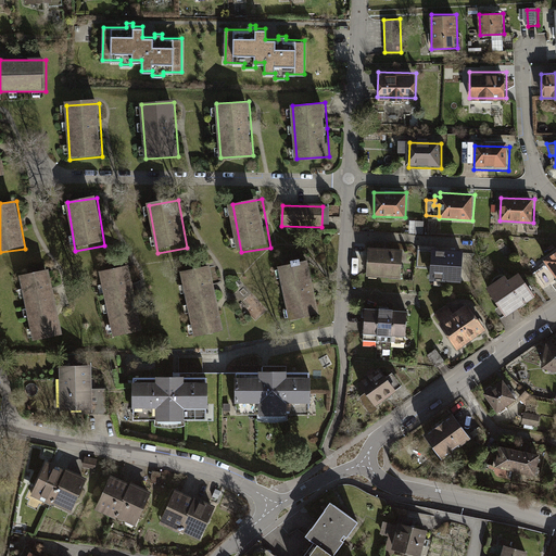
[(424,220),(409,220),(409,232),(422,232),(424,220)]
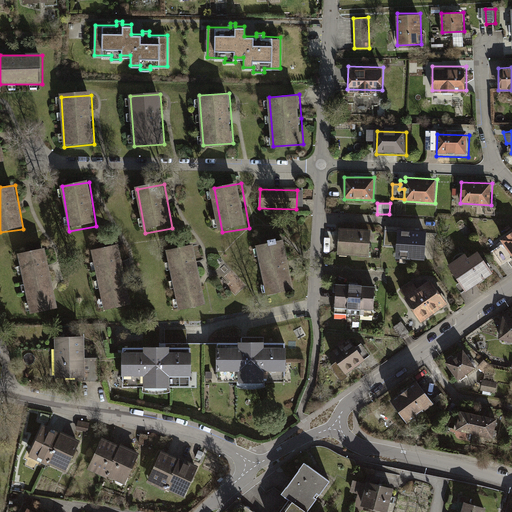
[(338,227),(336,252),(369,254),(371,229),(338,227)]
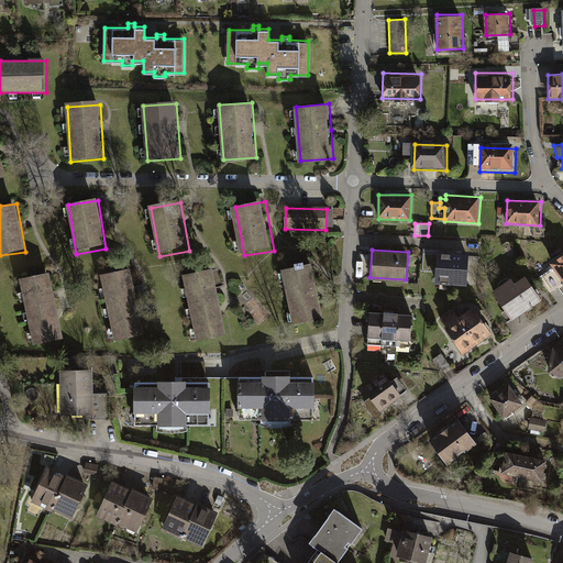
[(435,271),(435,283),(467,284),(468,252),(438,250),(437,253),(435,271)]
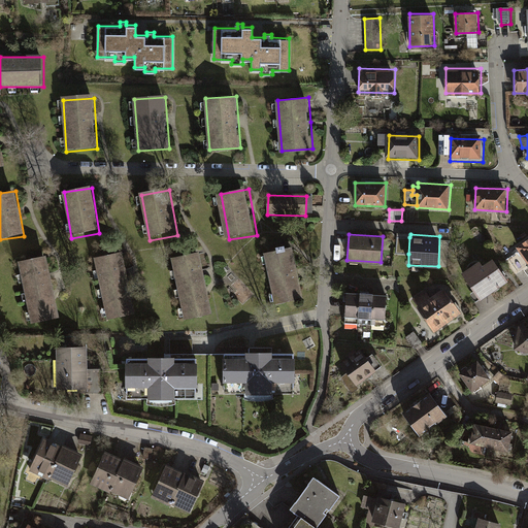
[(408,254),(409,237),(397,237),(396,253),(408,254)]
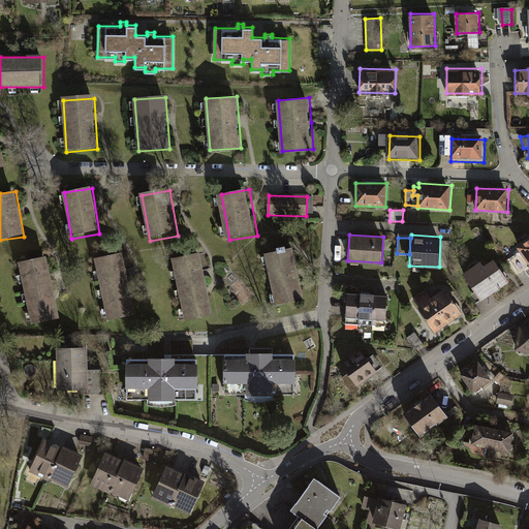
[(528,265),(528,239),(517,247),(520,251),(528,265)]
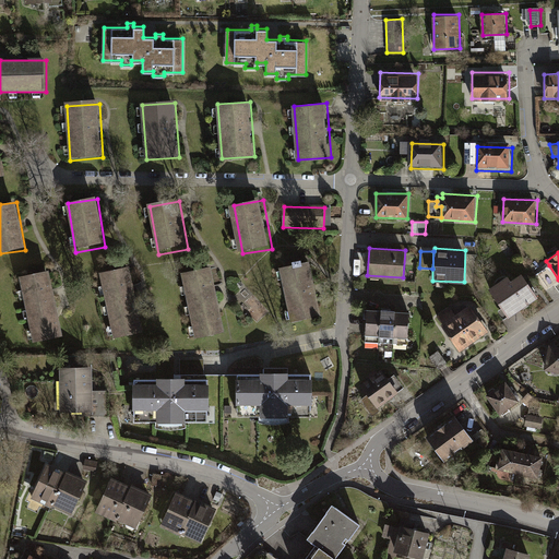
[(283,270),(294,323),(321,318),(310,264),(283,270)]
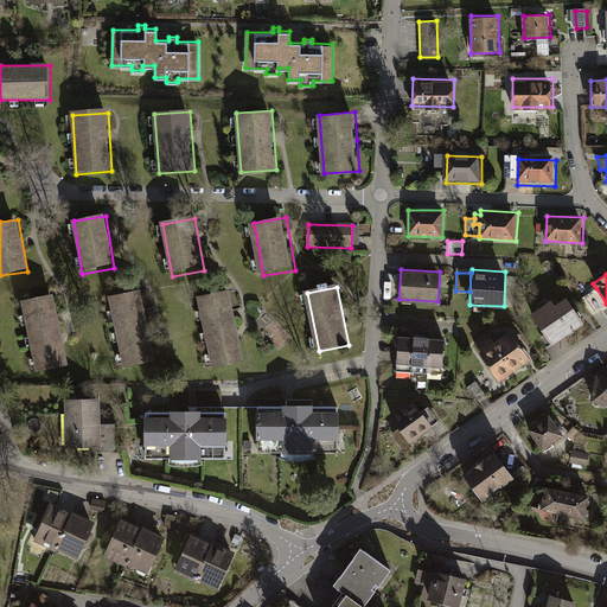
[(593,314),(606,305),(606,304),(596,288),(582,298),(593,314)]
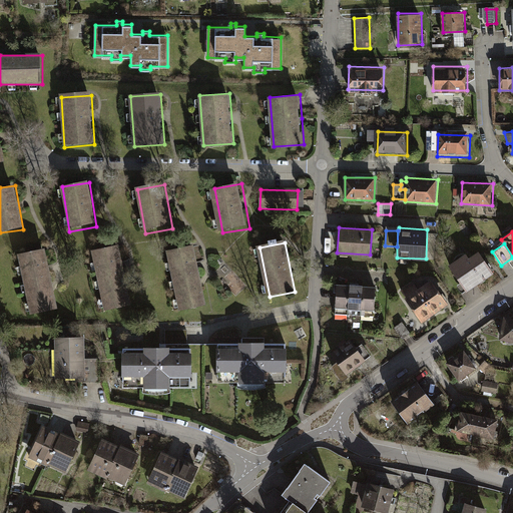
[(94,253),(105,311),(130,306),(119,248),(94,253)]
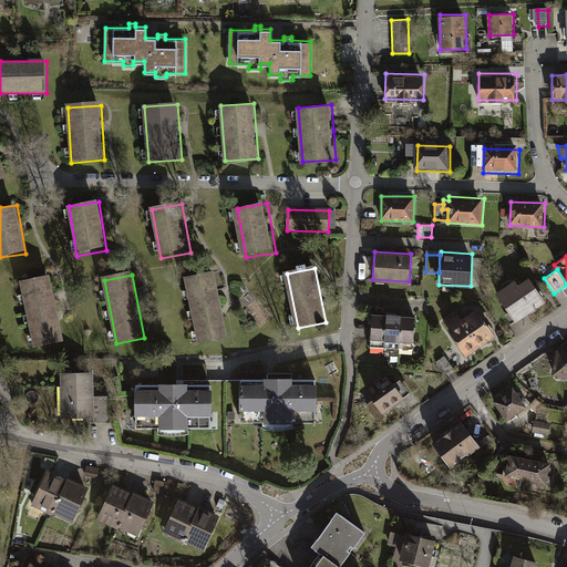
[(185,280),(198,343),(226,339),(213,275),(185,280)]
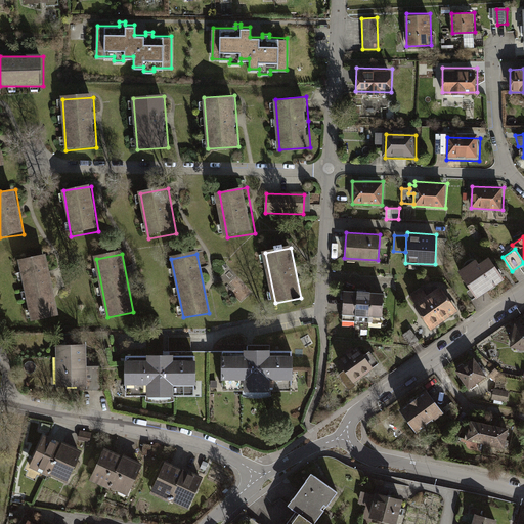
[(382,264),(390,264),(390,255),(382,254),(382,264)]
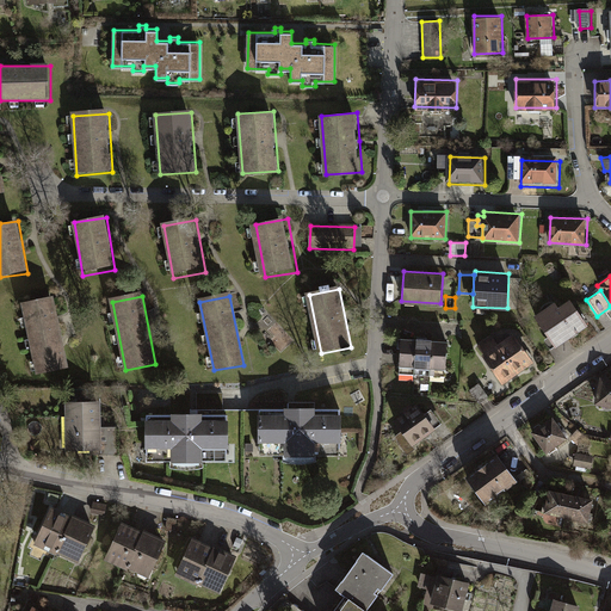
[(23,304),(36,374),(66,368),(53,298),(23,304)]
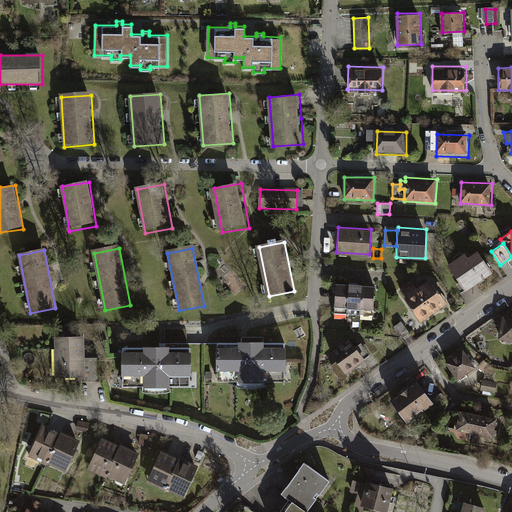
[(466,250),(448,262),(465,289),(493,271),(479,250),(470,256),(466,250)]
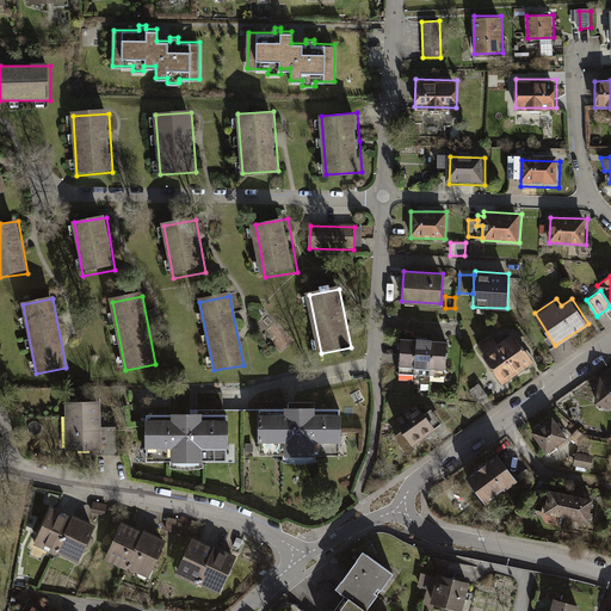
[(514,335),(500,346),(492,334),(476,346),(485,358),(486,358),(504,384),(534,363),(514,335)]
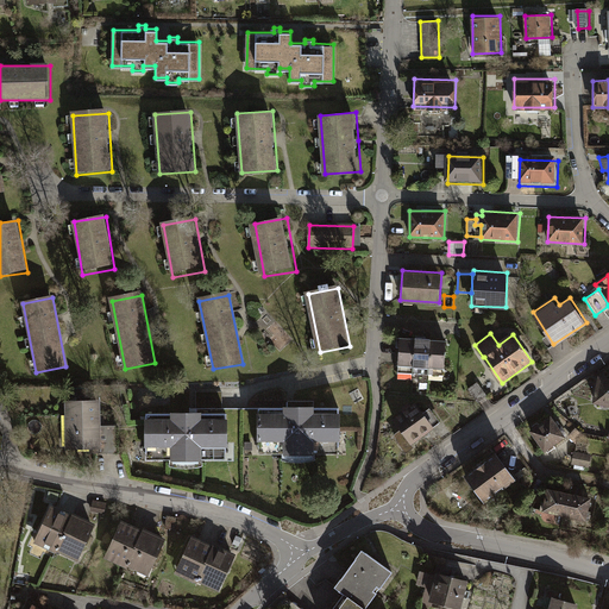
[(400,336),(397,372),(445,375),(447,339),(435,338),(400,336)]
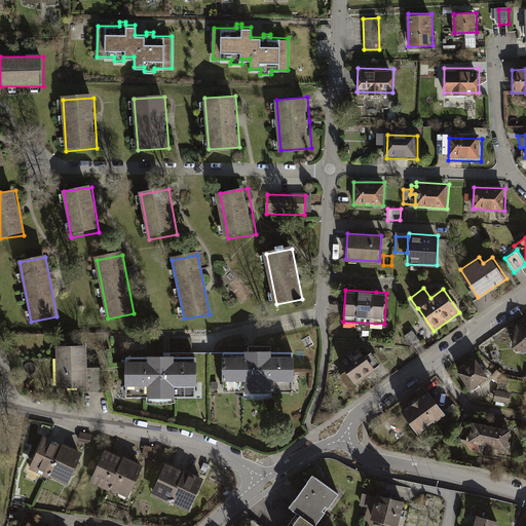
[(525,328),(518,327),(514,349),(525,351),(525,328)]
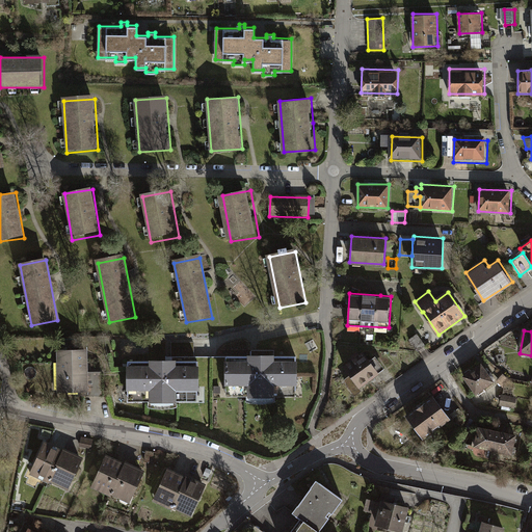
[(417,334),(409,339),(418,351),(425,346),(417,334)]
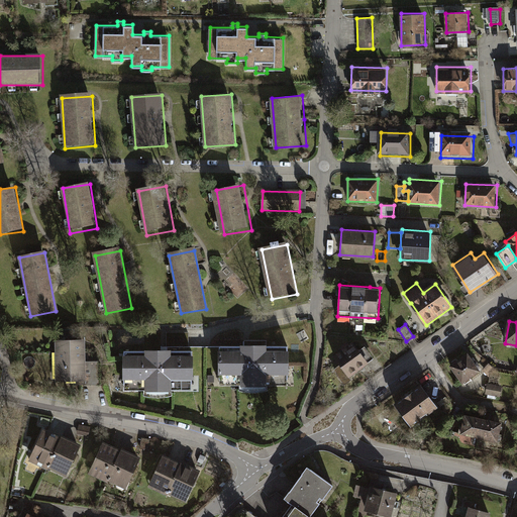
[(333,370),(344,386),(352,380),(350,377),(374,358),(365,346),(360,349),(353,340),(332,355),(339,365),(333,370)]
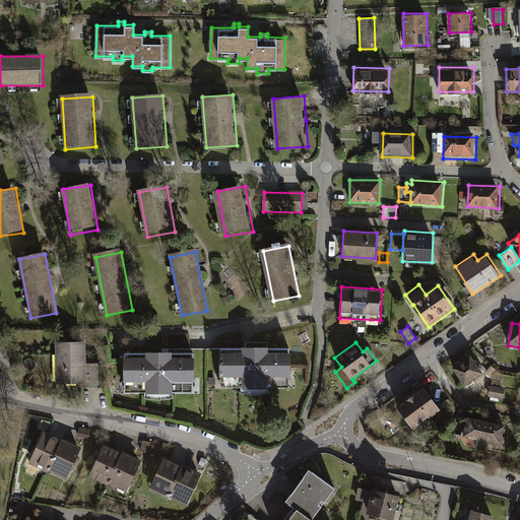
[(58,344),(58,380),(84,380),(83,344),(58,344)]
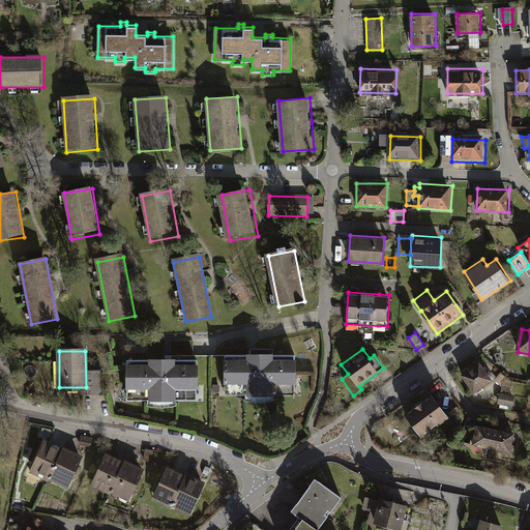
[(274,394),(294,394),(294,354),(273,354),(273,352),(245,352),(245,355),(225,355),(225,394),(245,394),(245,400),(253,401),(260,401),(267,401),(274,399),(274,394)]
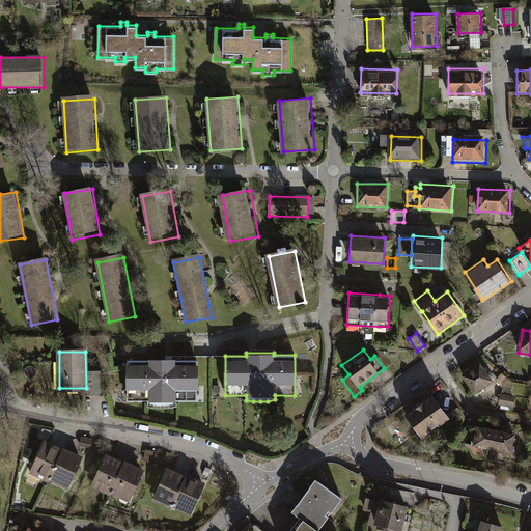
[(177,395),(197,395),(197,361),(128,361),(128,395),(148,395),(148,399),(155,401),(162,401),(170,400),(176,399),(177,395)]
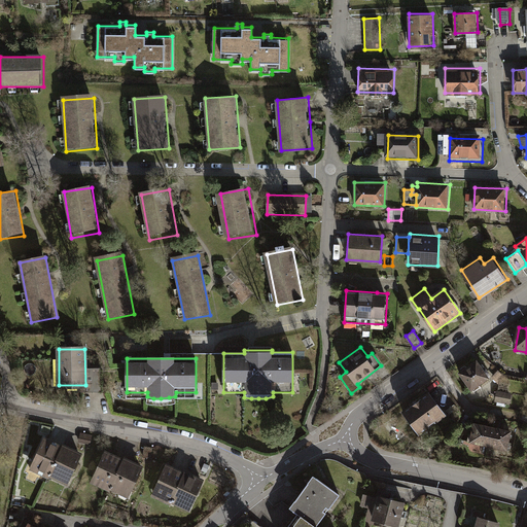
[(459,378),(471,394),(491,380),(479,363),(459,378)]
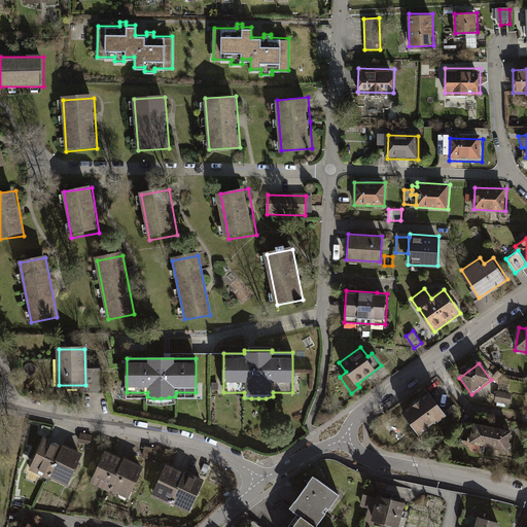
[(102,369),(92,369),(92,392),(102,392),(102,369)]
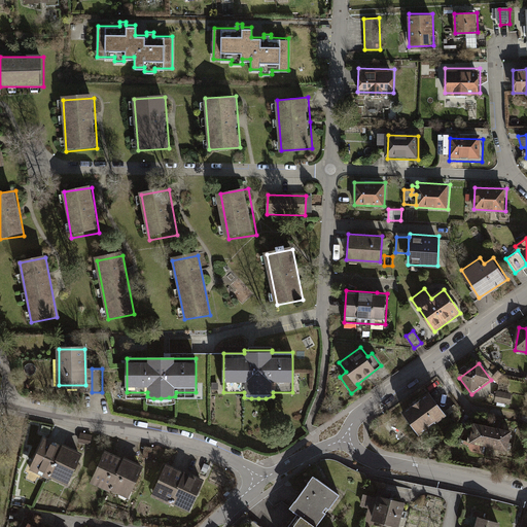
[(497,403),(512,405),(513,393),(498,392),(497,403)]
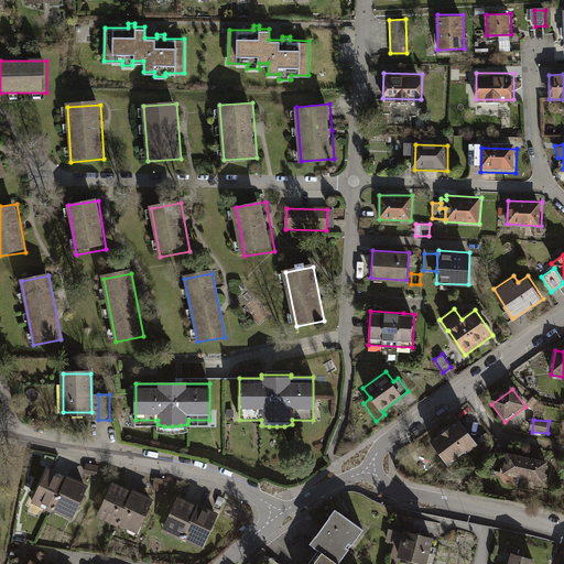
[(432,445),(447,467),(478,446),(462,424),(432,445)]
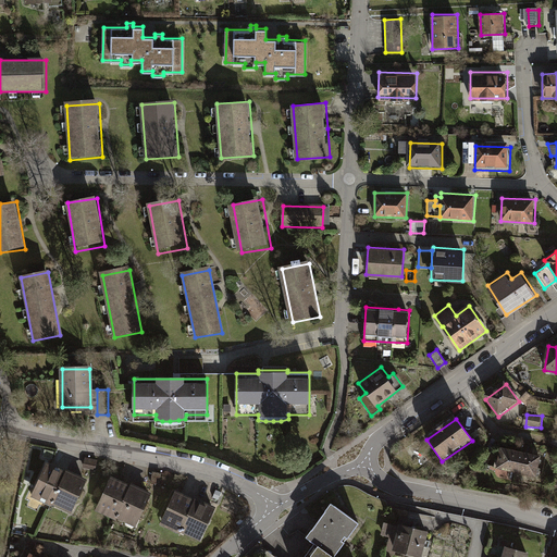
[(500,446),(496,468),(536,475),(541,455),(524,450),(500,446)]
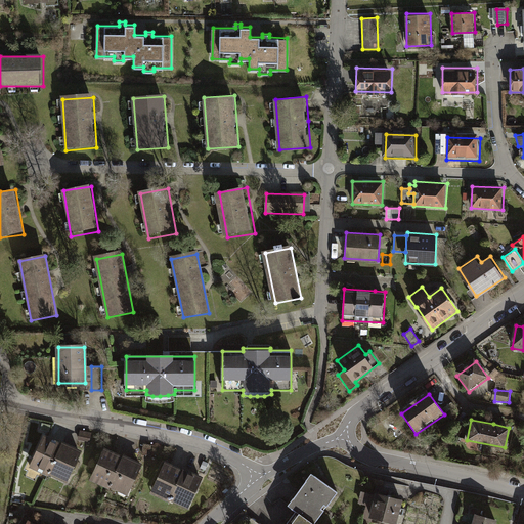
[(50,474),(66,482),(82,450),(63,442),(63,443),(43,434),(28,467),(48,476),(50,474)]
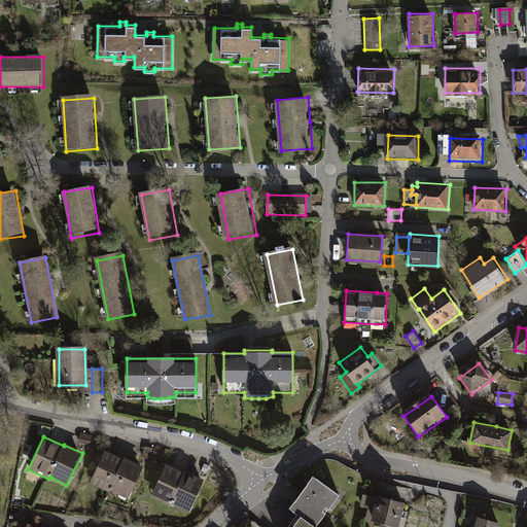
[(126,456),(125,459),(105,450),(90,484),(110,493),(112,490),(129,498),(145,465),(126,456)]
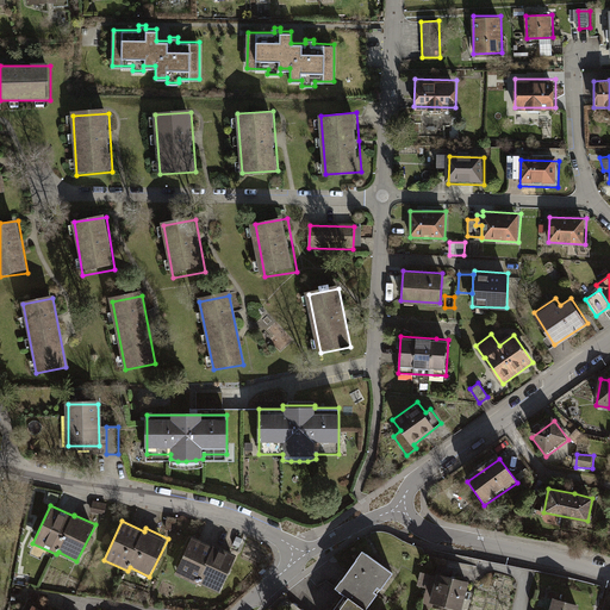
[(199,585),(221,596),(238,558),(217,546),(215,549),(193,539),(175,576),(198,587),(199,585)]
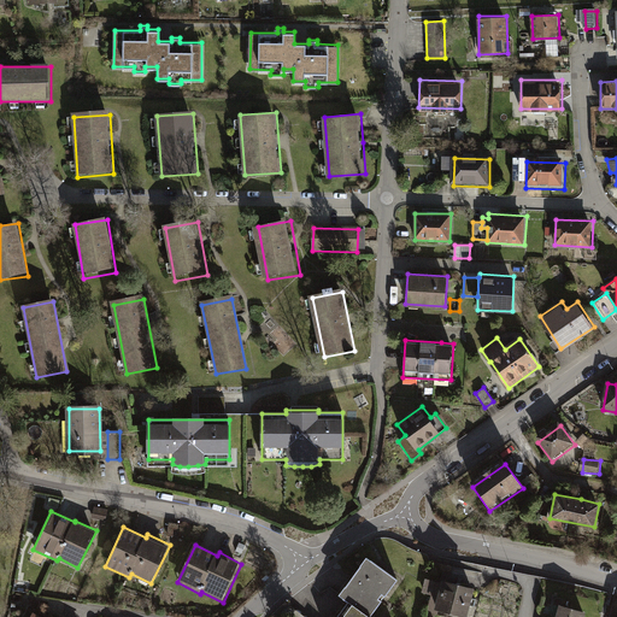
[(340,594),(348,600),(370,616),(381,600),(378,599),(382,593),(386,595),(398,579),(371,559),(364,569),(360,566),(340,594)]
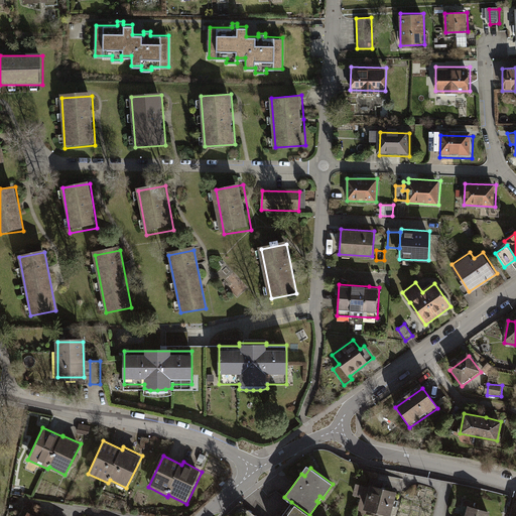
[(364,487),(357,512),(365,514),(366,508),(389,515),(395,492),(371,486),(371,489),(364,487)]
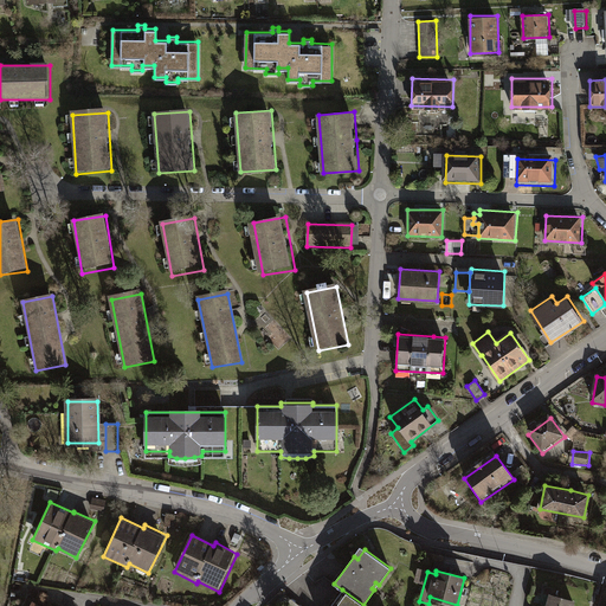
[(365,605),(363,605),(342,590),(329,605),(365,605)]
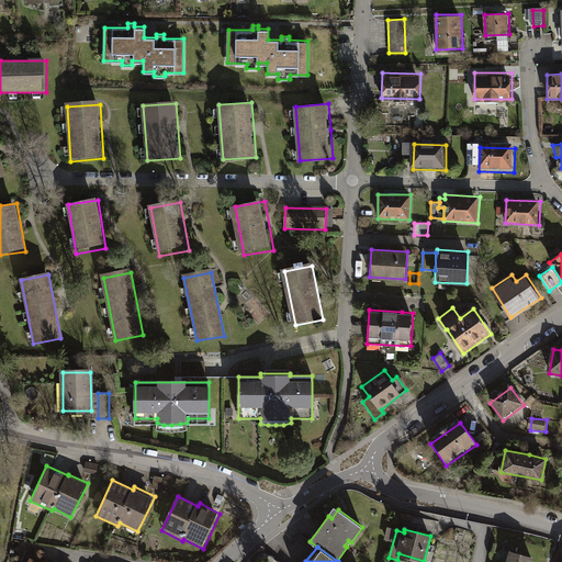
[(278,561),(260,549),(246,561),(278,561)]
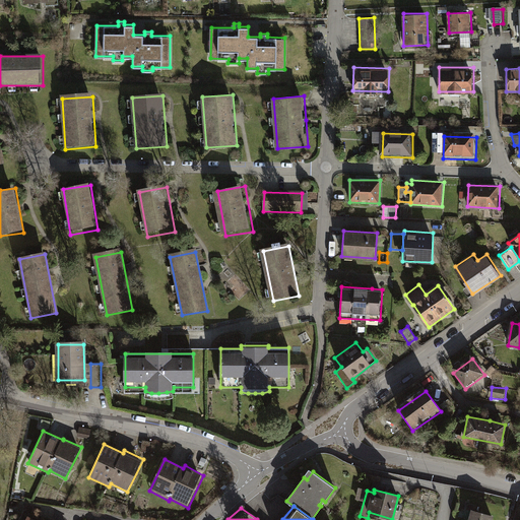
[(493,519),(495,516),(473,511),(471,519),(493,519)]
